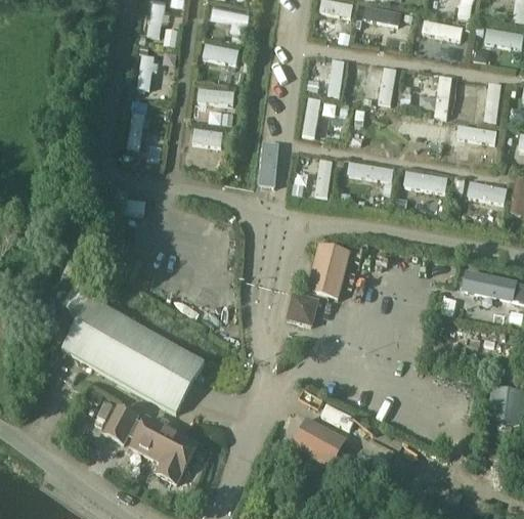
[(151,0),(147,35),(161,36),(166,0),(151,0)]
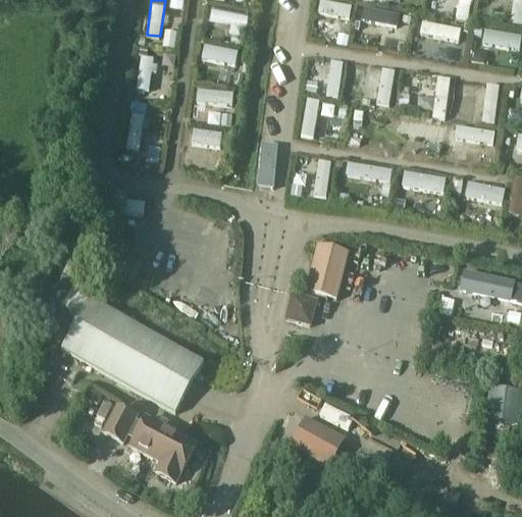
[(351,2),(334,0),(319,0),(317,9),(349,14),(351,2)]
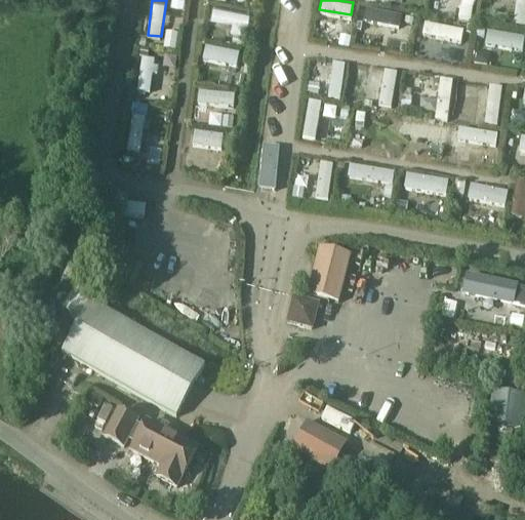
[(458,0),(457,13),(470,15),(472,0),(458,0)]
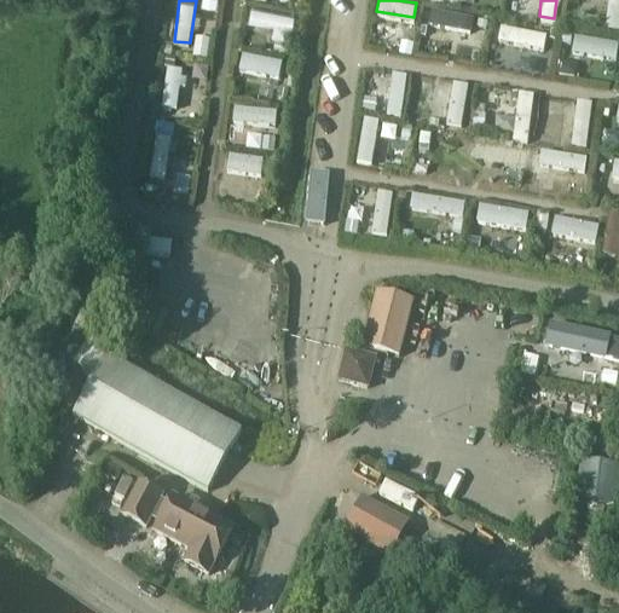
[(618,22),(618,0),(606,0),(603,25),(618,28),(618,22)]
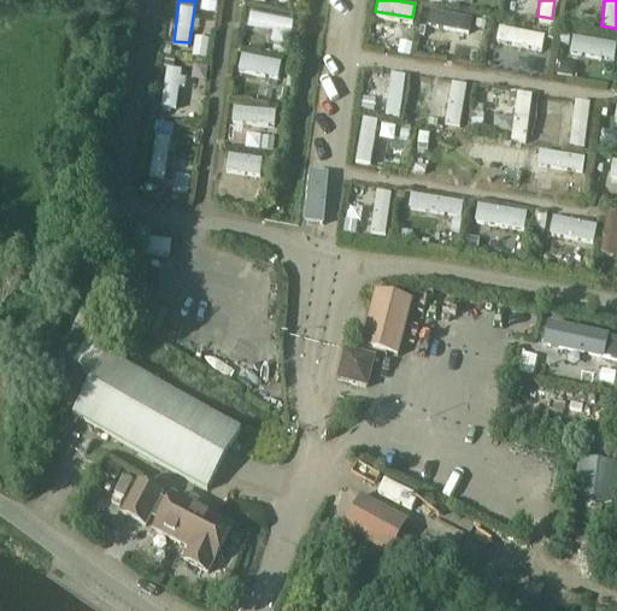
[(292,7),(250,1),(247,18),(289,24),(292,7)]
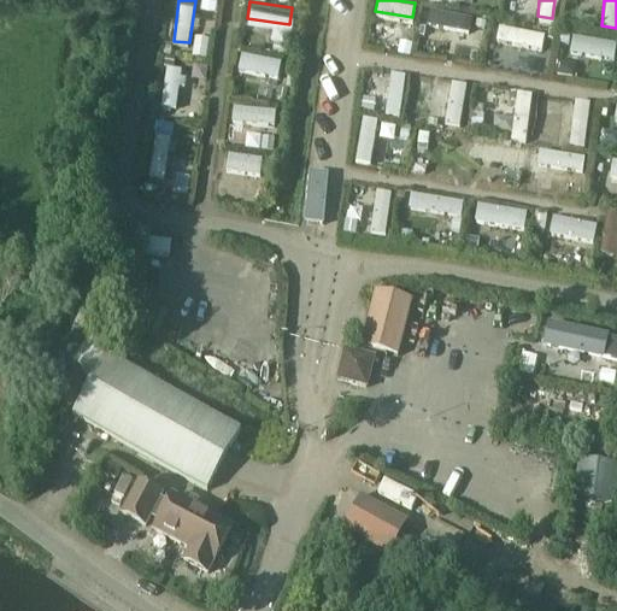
[(470,12),(429,6),(427,22),(468,28),(470,12)]
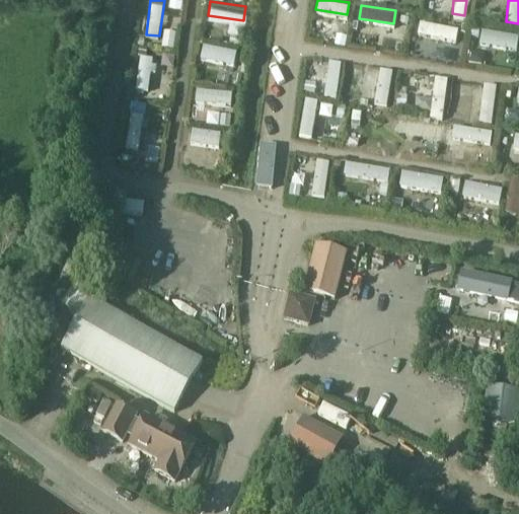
[(456,39),(458,23),(418,17),(416,32),(456,39)]
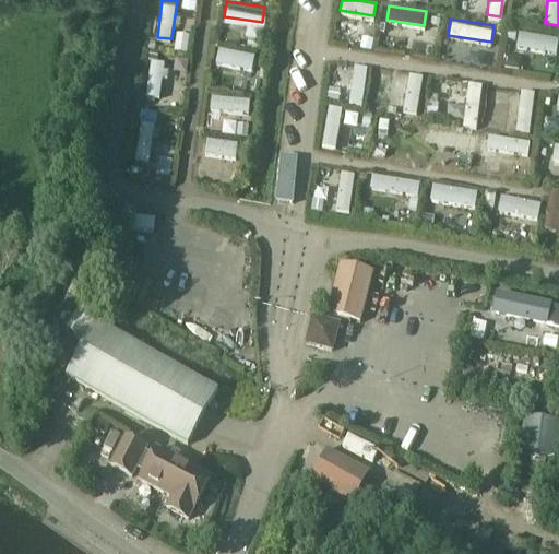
[(518,30),(515,44),(555,50),(557,35),(518,30)]
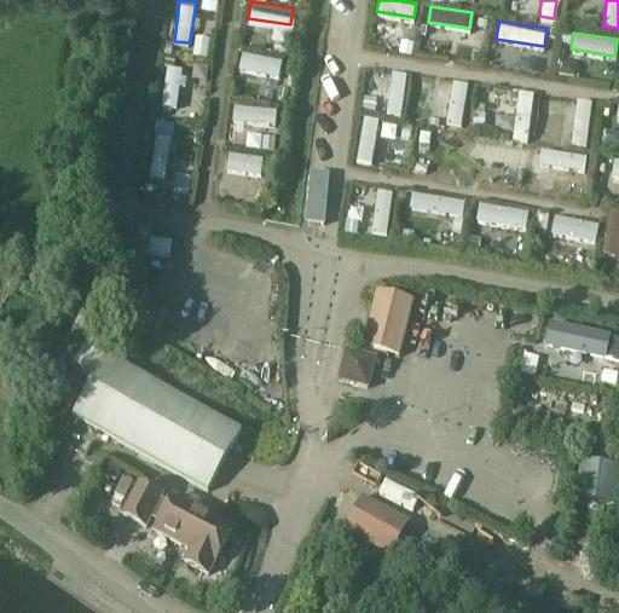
[(283,57),(242,52),(239,70),(279,76),(283,57)]
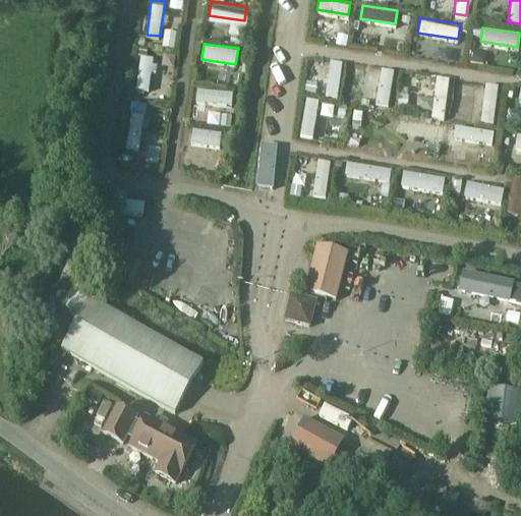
[(153,55),(140,54),(136,87),(148,89),(153,55)]
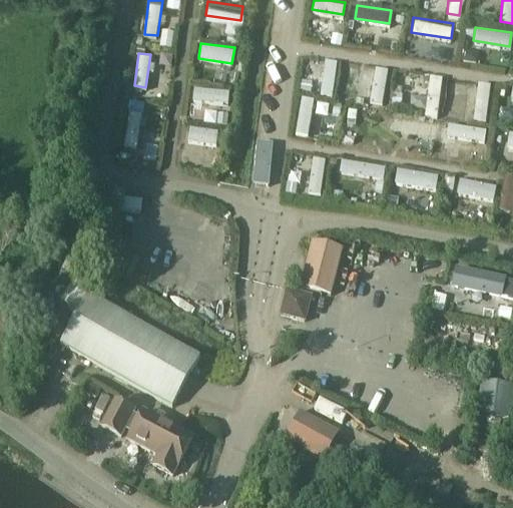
[(332,93),(337,57),(324,55),(319,91),(332,93)]
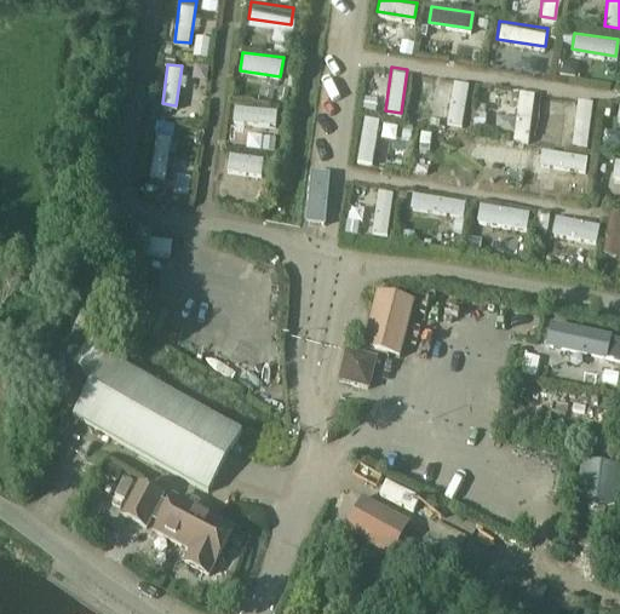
[(458,122),(464,79),(451,76),(443,120),(458,122)]
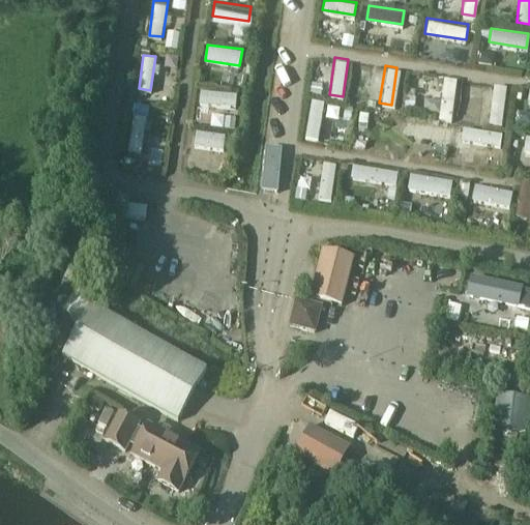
[(451,115),(457,77),(443,75),(438,113),(451,115)]
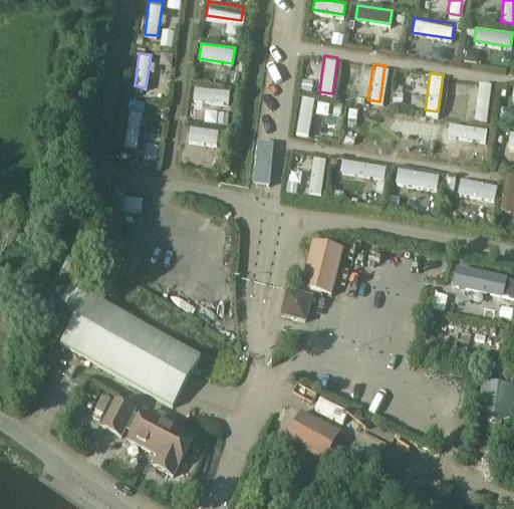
[(487,118),(492,83),(480,81),(475,117),(487,118)]
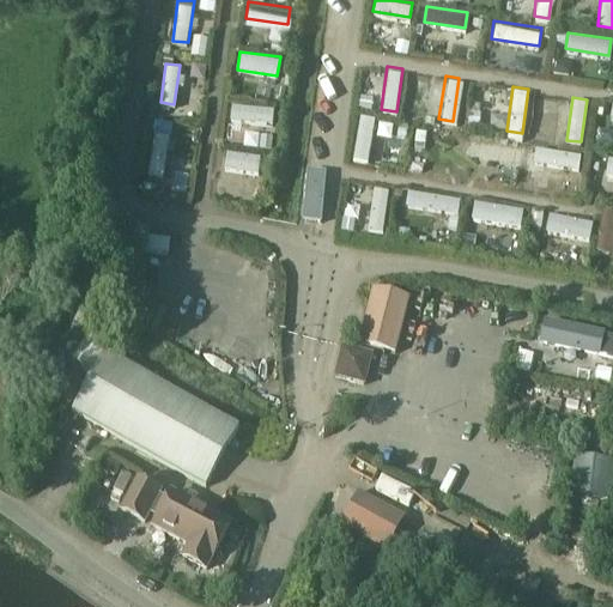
[(231,117),(272,123),(274,108),(234,102),(231,117)]
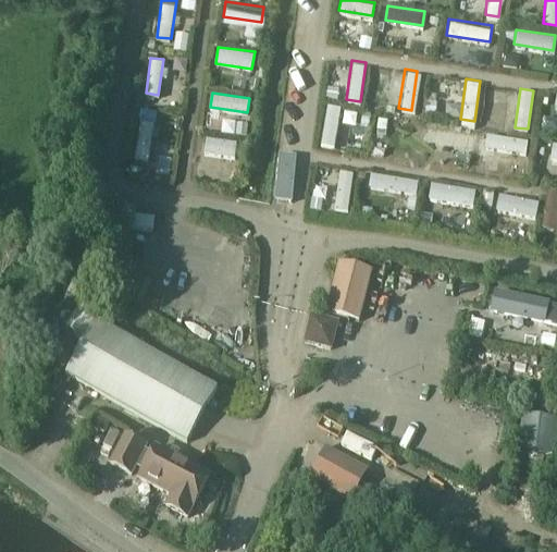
[(320,142),(334,144),(339,106),(326,103),(320,142)]
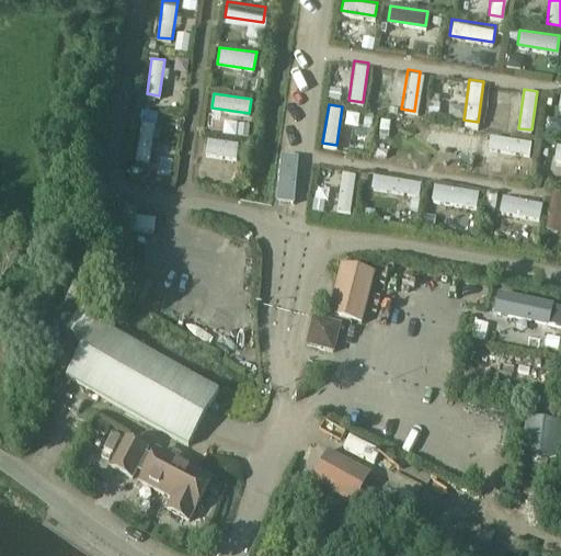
[(226,115),(225,127),(245,129),(247,117),(226,115)]
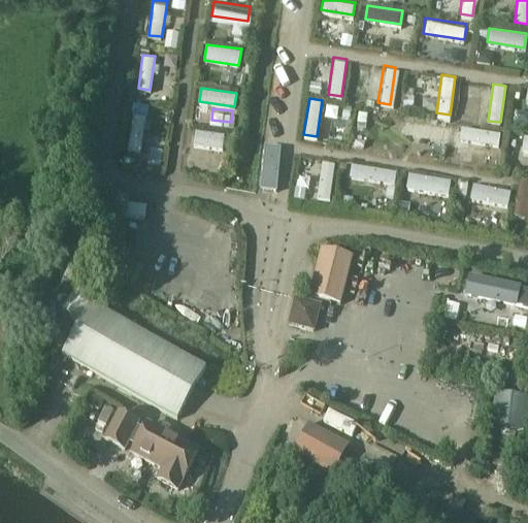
[(146,113),(133,111),(128,150),(141,152),(146,113)]
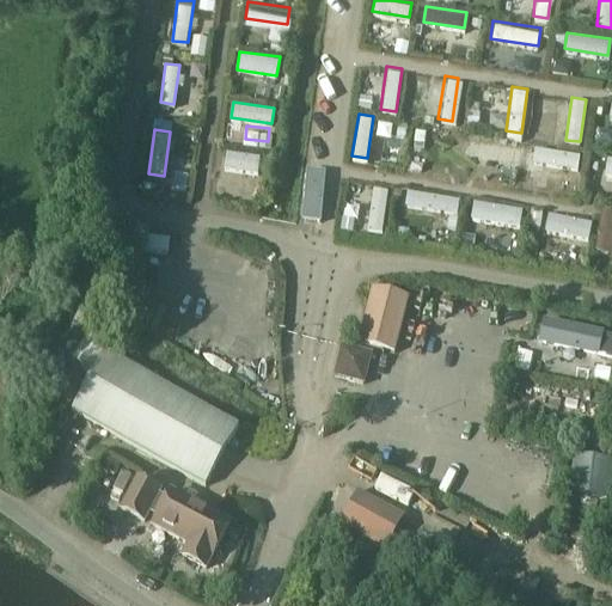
[(513,141),(467,135),(465,150),(510,155),(513,141)]
